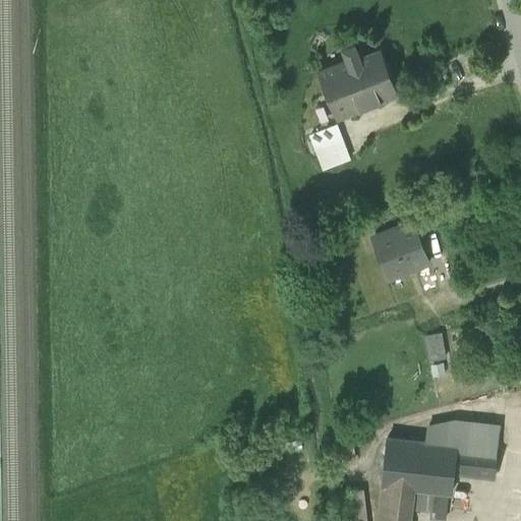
[(321,72),(339,118),(399,95),(381,49),(360,57),(355,43),(342,48),(347,62),(321,72)]
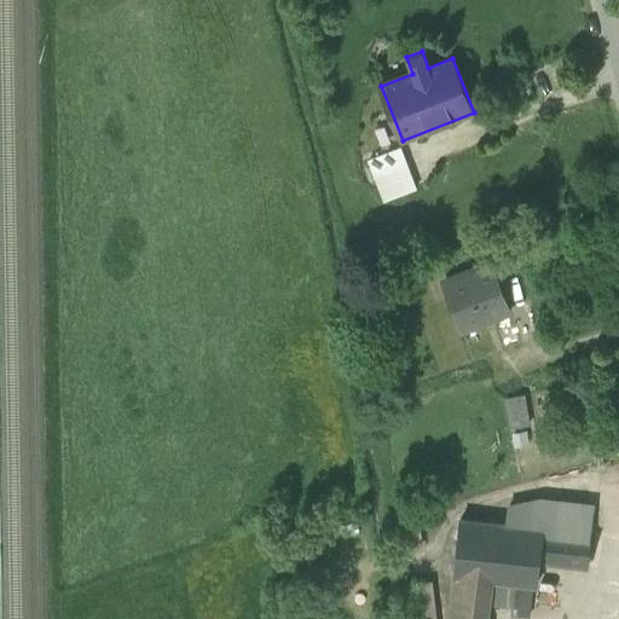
[(369,160),(385,201),(416,187),(400,148),(369,160)]
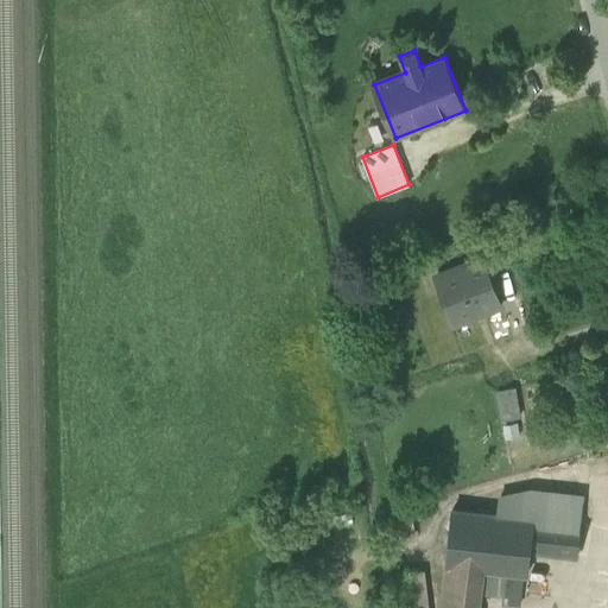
[(482,258),(436,276),(443,291),(442,292),(454,324),(501,306),(482,258)]
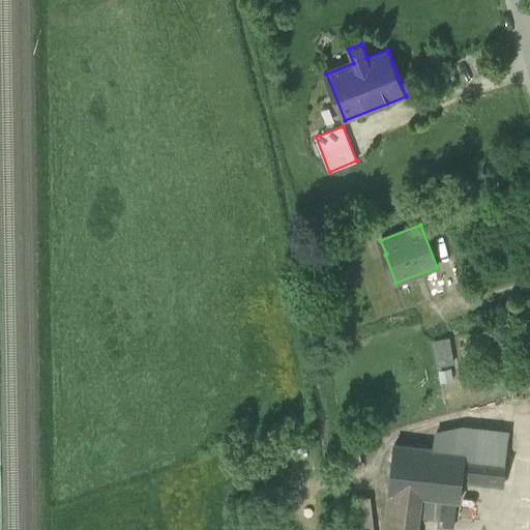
[(434,341),(438,365),(452,362),(448,339),(434,341)]
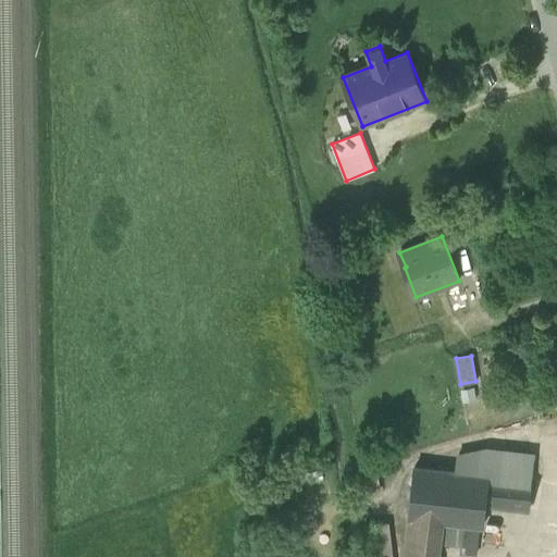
[(462,392),(463,400),(475,398),(474,390),(462,392)]
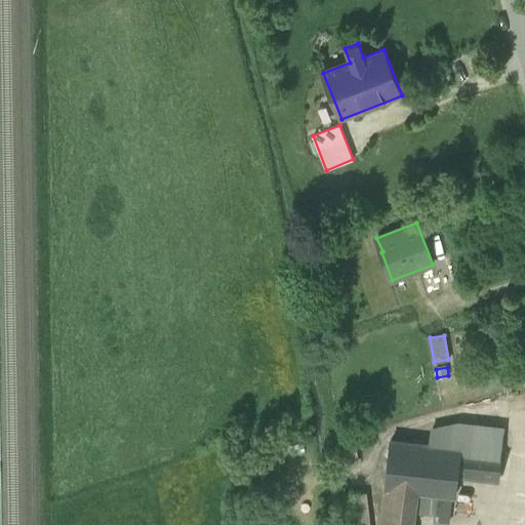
[(433,429),(431,444),(460,448),(501,452),(503,429),(455,423),(433,429)]
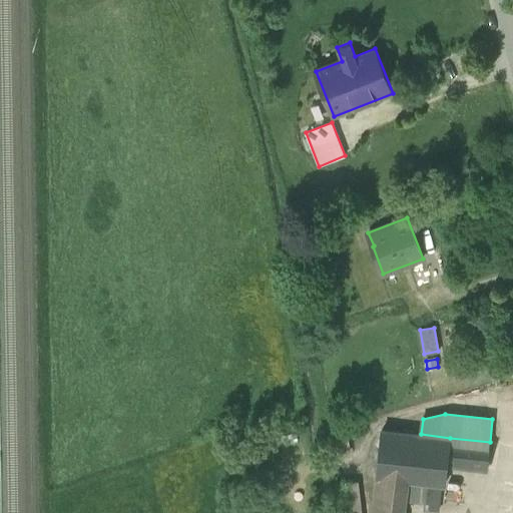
[(382,430),(377,477),(409,481),(442,485),(445,486),(447,466),(450,438),(421,434),(382,430)]
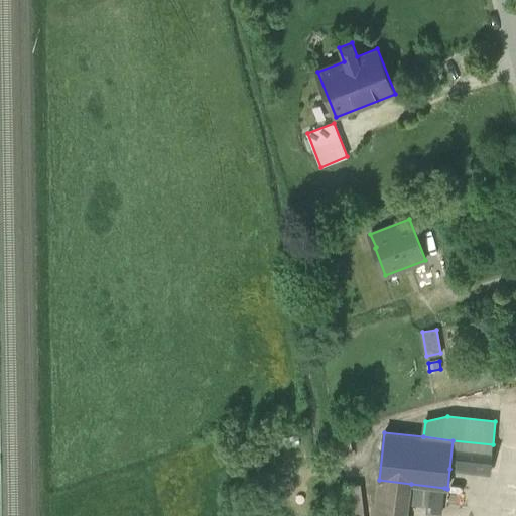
[(493,444),(453,440),(449,469),(489,474),(493,444)]
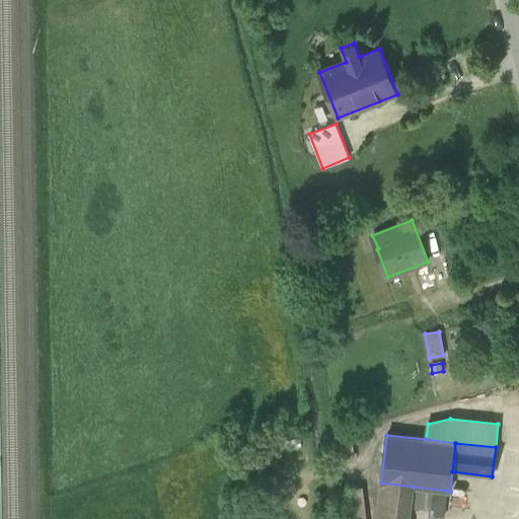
[(381,483),(376,518),(409,518),(411,507),(414,487),(381,483)]
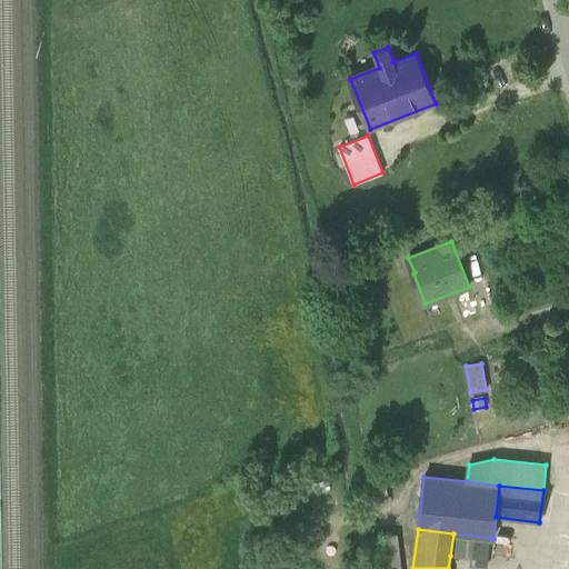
[(401,568),(397,533),(371,537),(375,568),(401,568)]
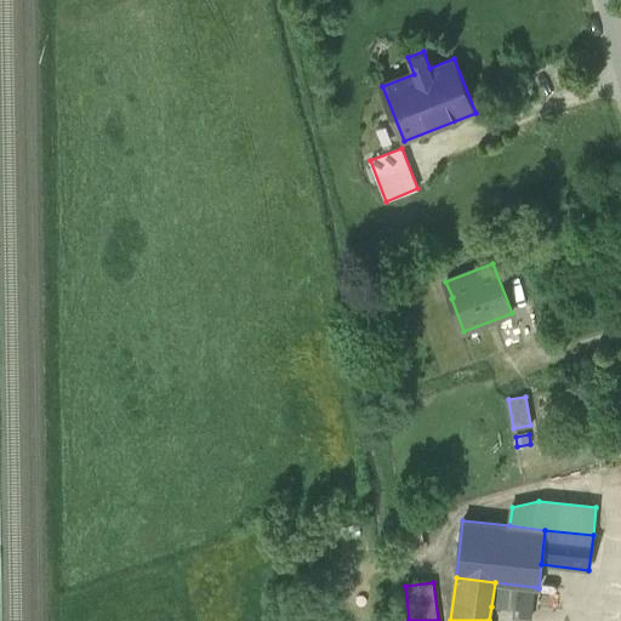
[(535,587),(495,582),(491,607),(513,609),(512,616),(530,619),(535,587)]
